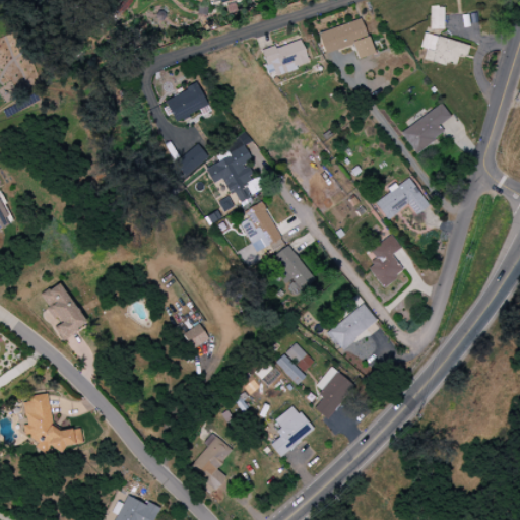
[(429,29),(442,29),(443,7),(430,7),(429,29)]
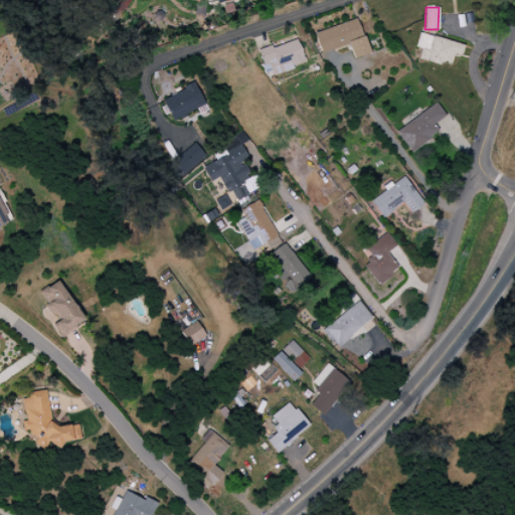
[(353,58),(369,53),(357,19),(314,33),(321,53),(349,44),(353,58)]
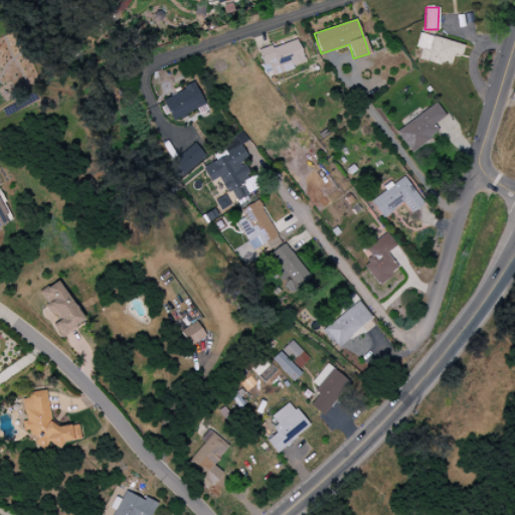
[(418,58),(450,67),(454,54),(461,56),(465,46),(419,32),(414,47),(421,49),(418,58)]
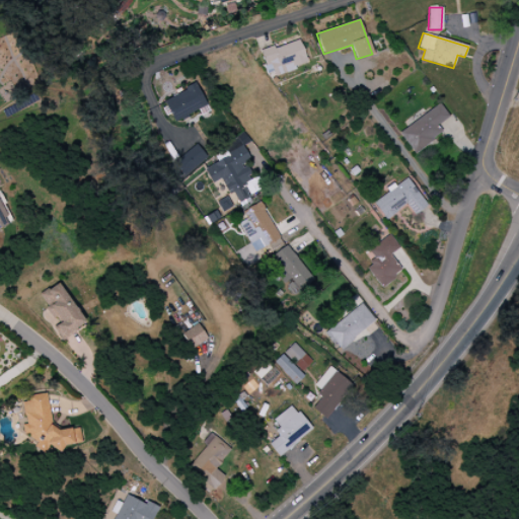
[(307,64),(299,39),(260,53),(269,77),(307,64)]
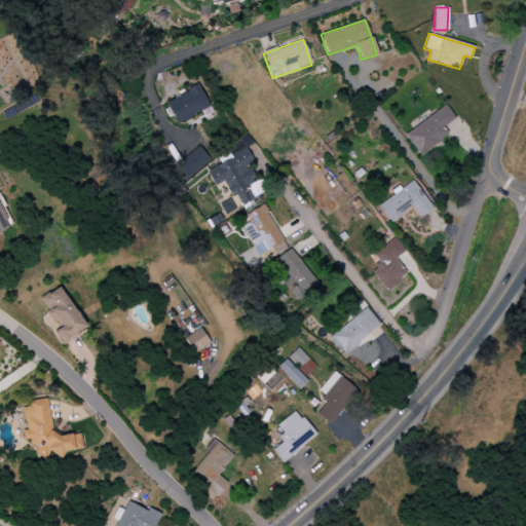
[(165,102),(177,124),(210,108),(198,85),(165,102)]
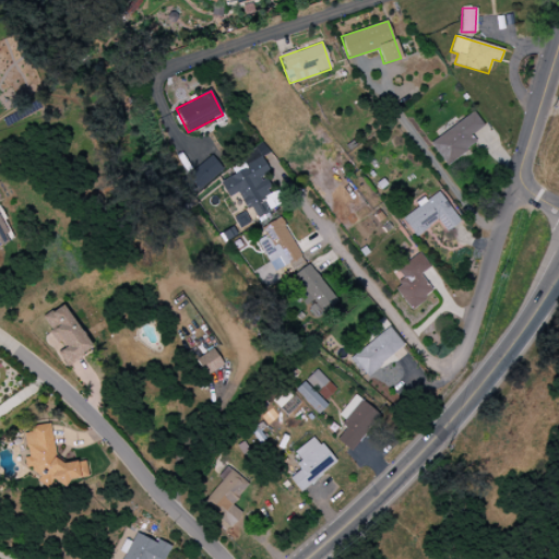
[(484,127),(474,113),(430,143),(445,165),(477,143),(471,135),(484,127)]
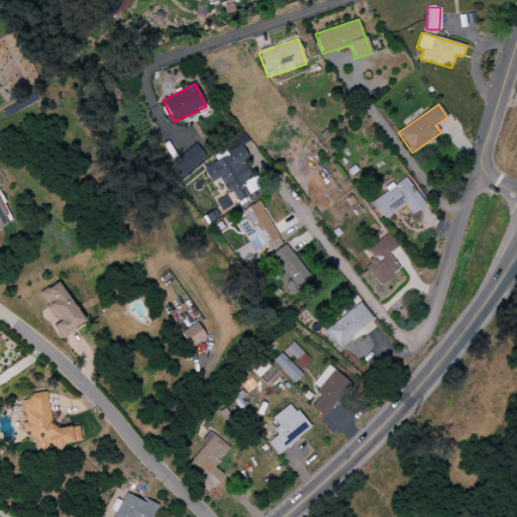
[(213,154),(217,163),(204,168),(210,183),(220,179),(226,194),(232,192),(234,198),(239,204),(248,197),(245,190),(239,182),(249,174),(246,165),(247,159),(242,145),(248,140),(241,131),(213,154)]
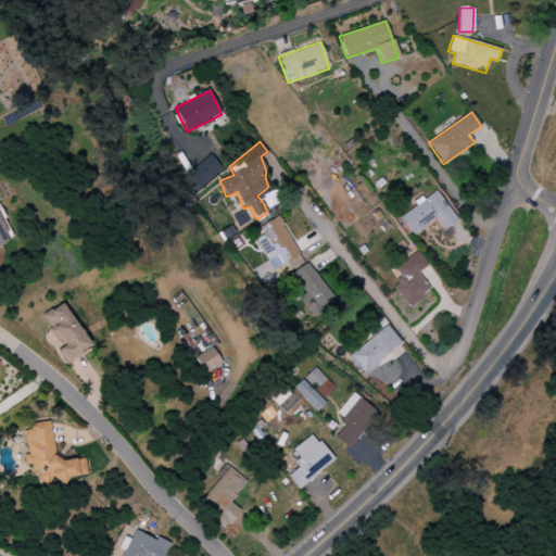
[(198,188),(222,168),(210,154),(186,174),(198,188)]
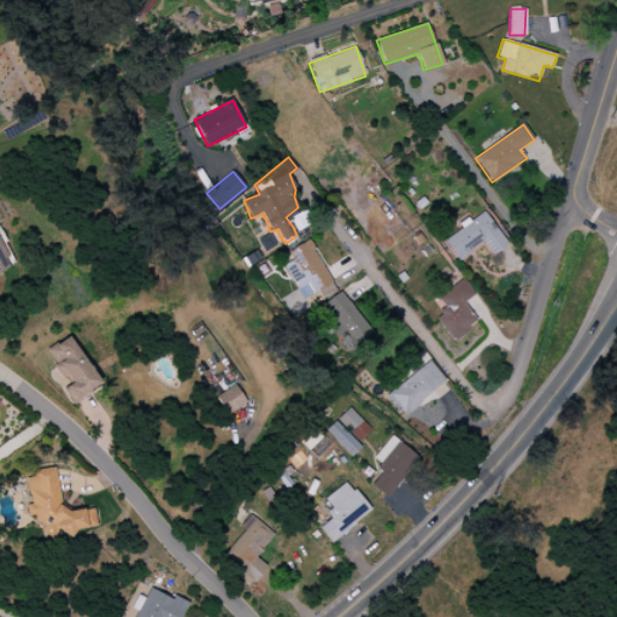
[(444,241),(457,262),(483,244),(492,256),(507,245),(483,211),(460,225),(462,228),(444,241)]
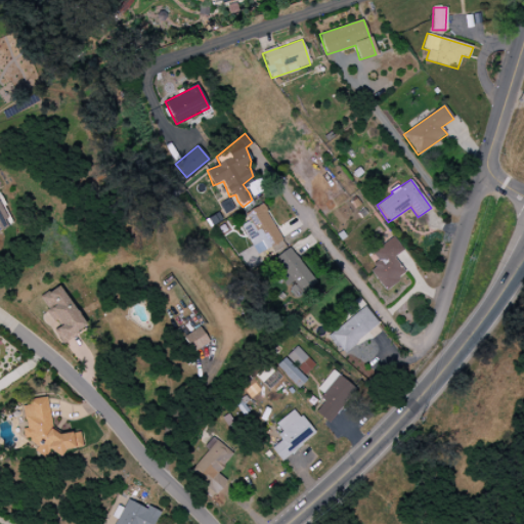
[(0,229),(10,225),(0,203),(0,229)]
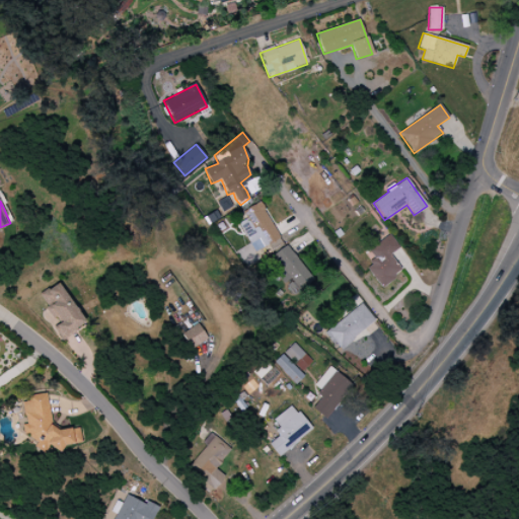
[(280,237),(258,202),(241,212),(260,241),(252,245),(256,251),(280,237)]
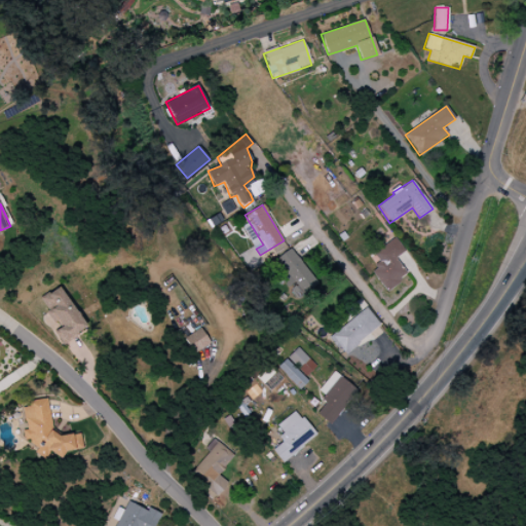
[(405,252),(395,238),(373,254),(380,264),(371,270),(385,291),(407,275),(395,258),(405,252)]
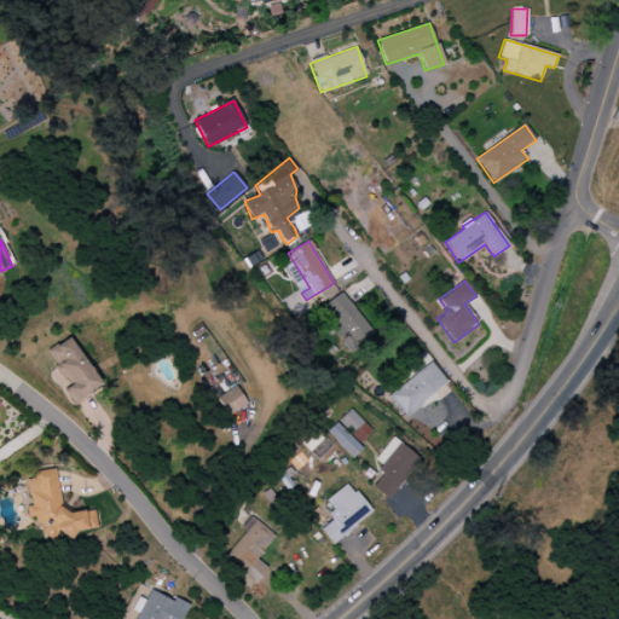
[(312,307),(336,290),(333,284),(307,301),(312,307)]
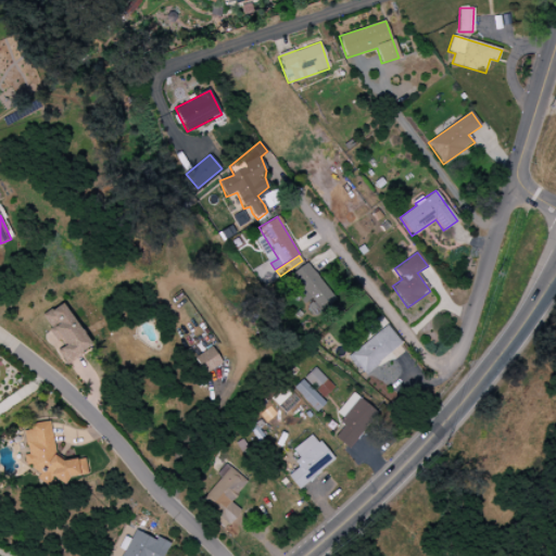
[(287,279),(305,303),(315,316),(336,300),(306,263),(287,279)]
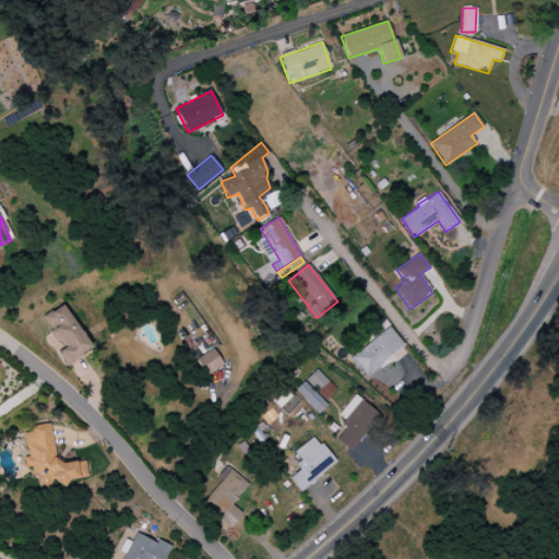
[(56,353),(66,367),(92,349),(61,305),(42,318),(62,348),(56,353)]
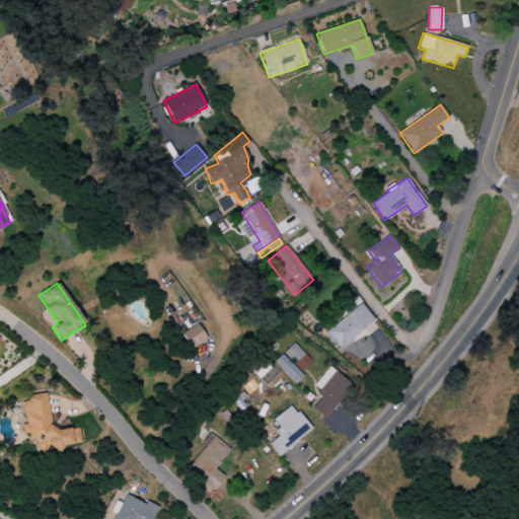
[(341,353),(377,326),(362,304),(324,331),(341,353)]
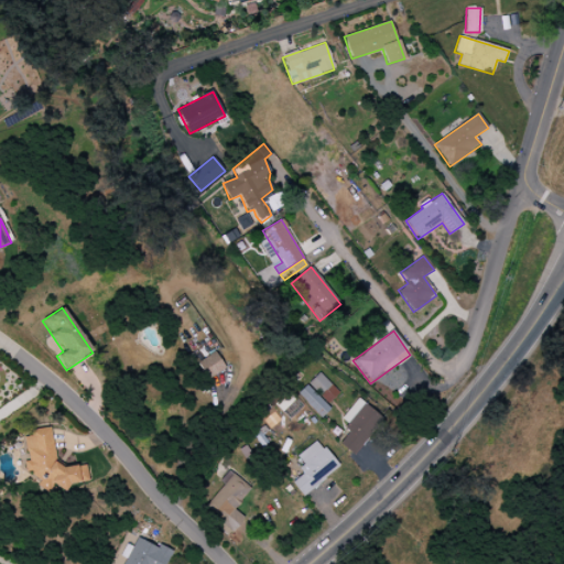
[(225,368),(214,351),(197,364),(208,379),(225,368)]
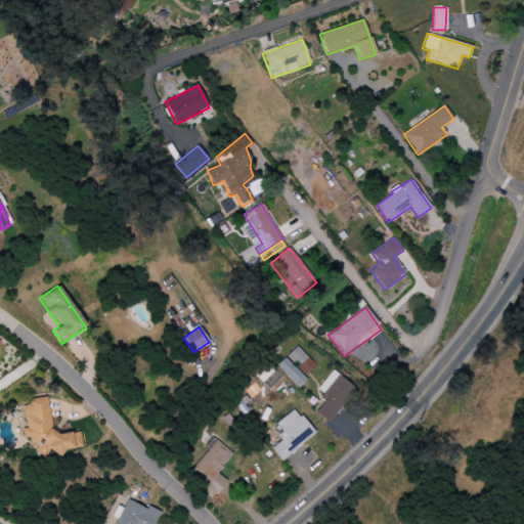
[(315,364),(297,346),(286,357),(305,376),(315,364)]
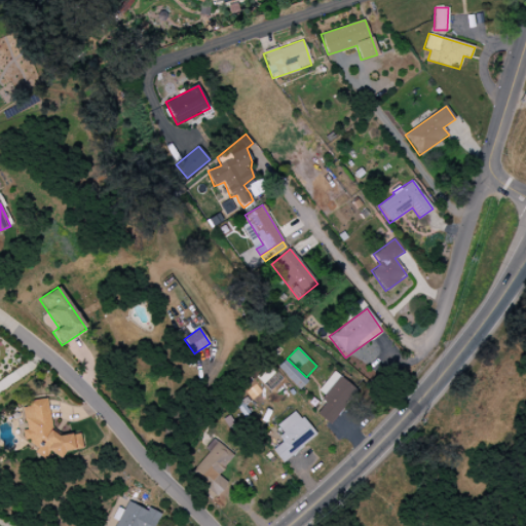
[(277,367),(299,389),(307,381),(286,359),(277,367)]
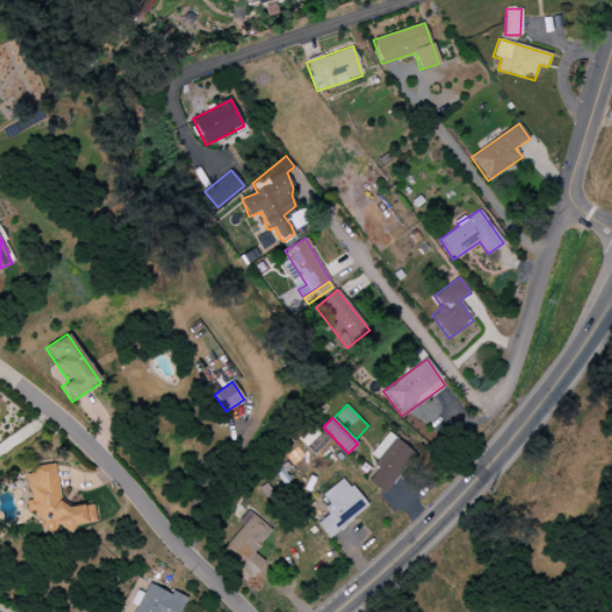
[(371,456),(380,463),(367,482),(385,494),(415,452),(386,433),(371,456)]
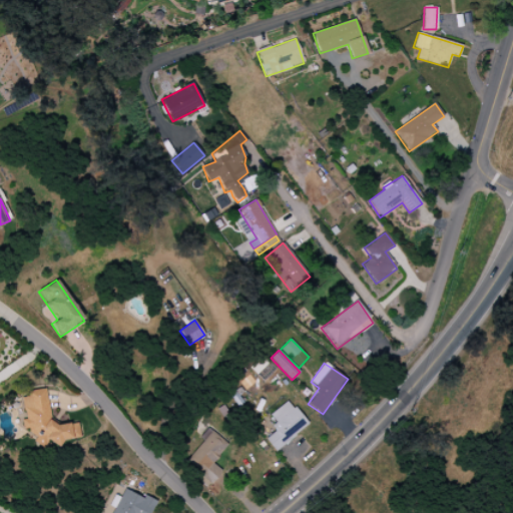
[(80,438),(77,422),(53,426),(46,389),(21,394),(26,420),(21,421),(24,434),(34,432),(37,446),(80,438)]
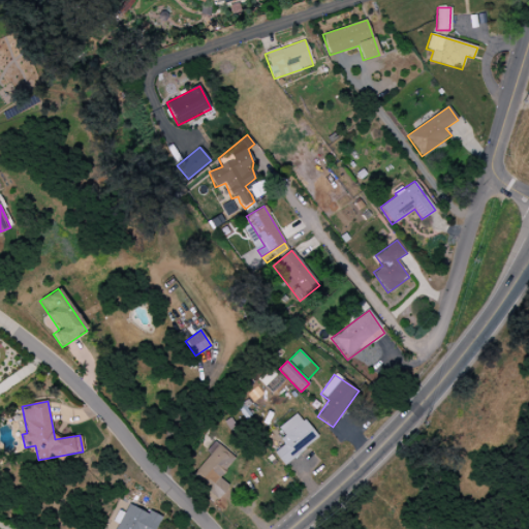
[(272,452),(285,466),(317,437),(297,412),(278,429),(287,438),(272,452)]
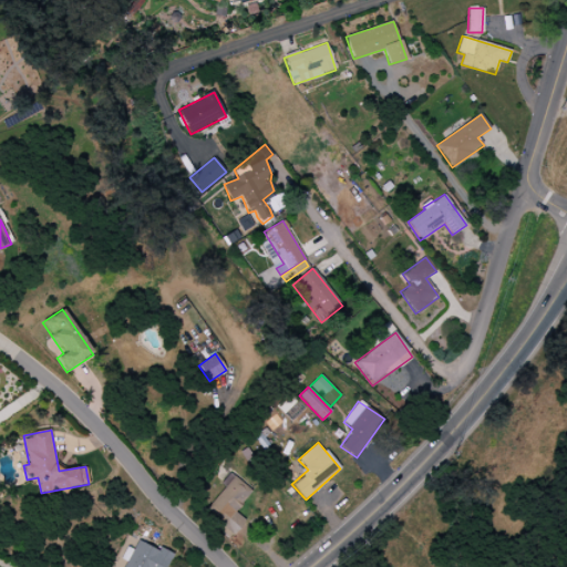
[(251,492),(229,473),(222,483),(225,486),(206,509),(222,523),(216,529),(229,539),(245,521),(235,513),(251,492)]
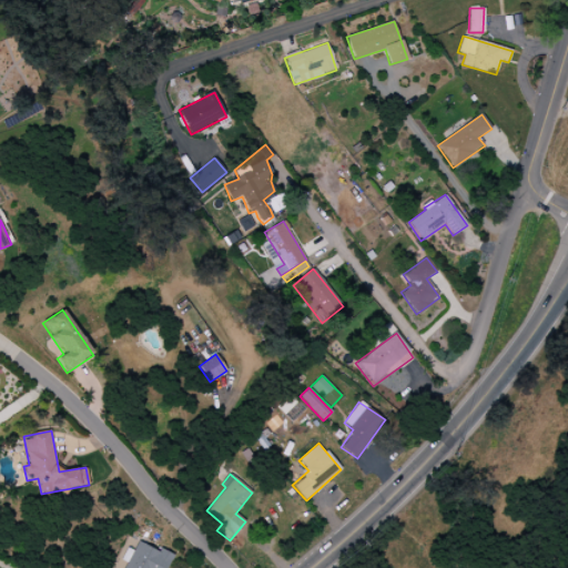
[(165,567),(172,555),(161,549),(159,553),(137,541),(123,567),(165,567)]
